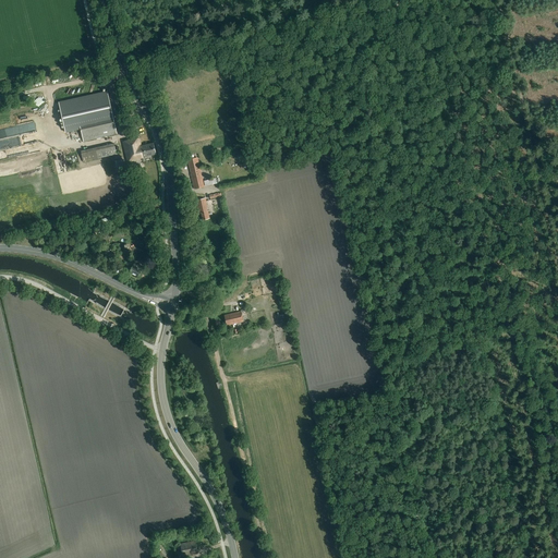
[(107,92),(59,101),(65,132),(81,129),(83,142),(117,134),(107,92)]
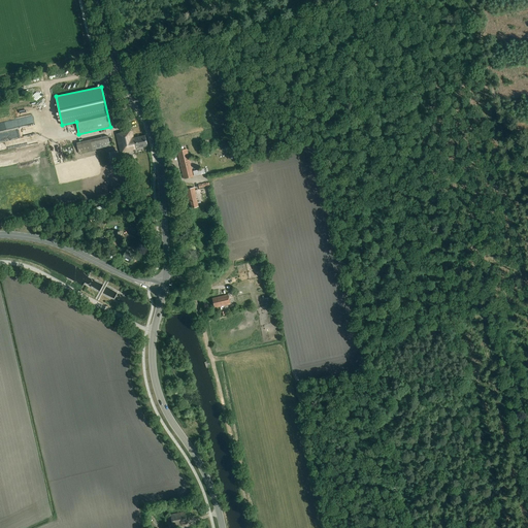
[(135,149),(146,146),(144,136),(133,138),(132,131),(117,134),(121,152),(135,150),(135,149)]
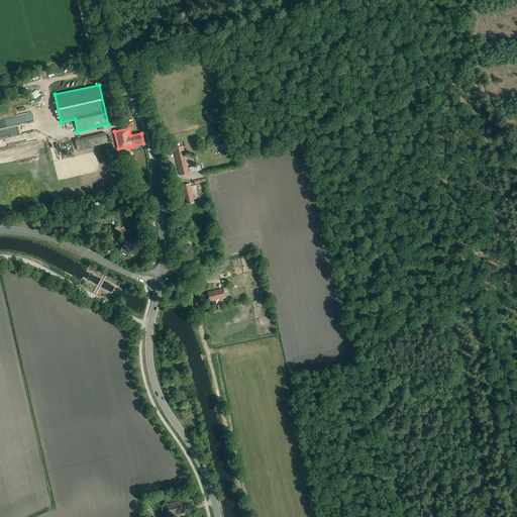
[(0,146),(31,141),(29,132),(0,137),(0,146)]
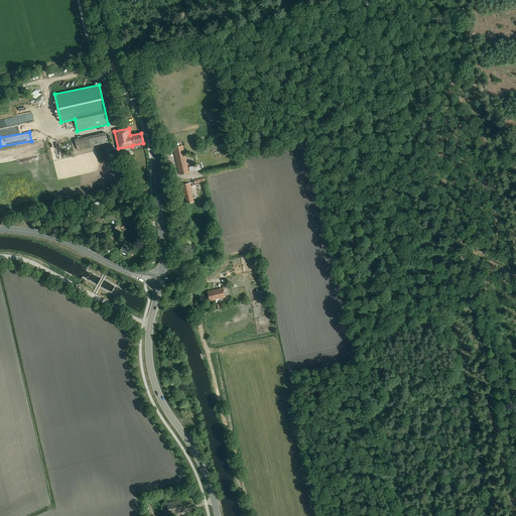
[(96,146),(107,143),(105,133),(74,140),(76,150),(96,146)]
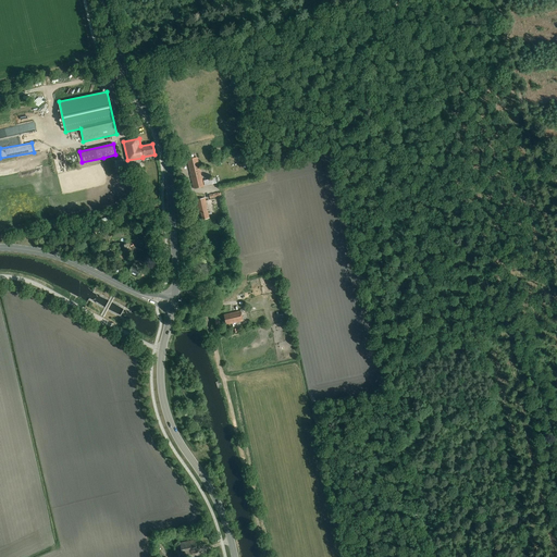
[(193,189),(202,187),(196,158),(186,160),(193,189)]
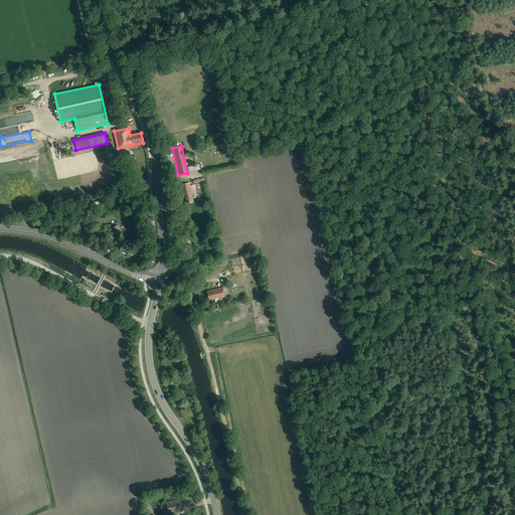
[(187,203),(193,201),(192,195),(191,195),(191,192),(189,183),(180,185),(183,197),(185,197),(187,203)]
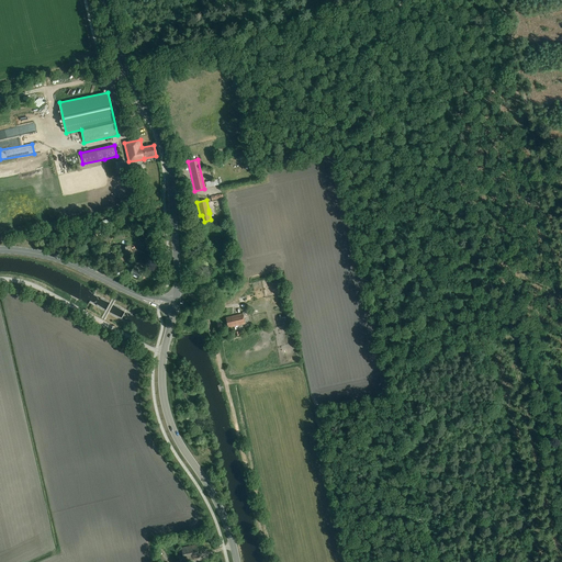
[(123,254),(123,255),(130,255),(128,246),(122,247),(121,246),(119,246),(121,254),(123,254)]
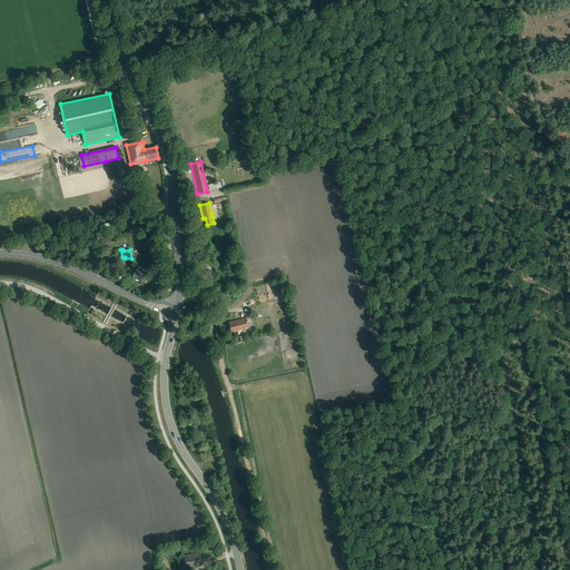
[(137,268),(130,265),(128,271),(135,274),(133,278),(140,283),(144,276),(140,274),(140,273),(136,271),(137,268)]
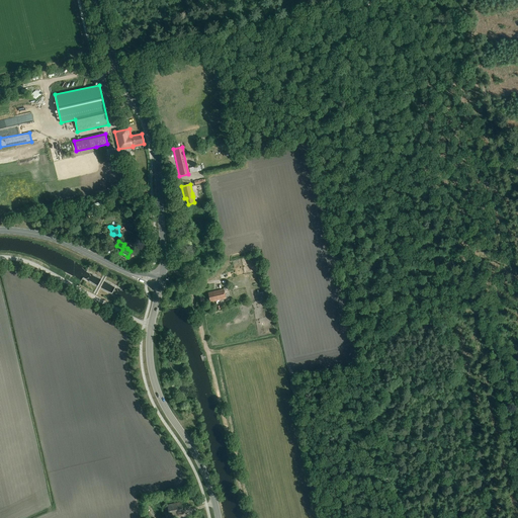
[(208,293),(210,303),(226,298),(224,289),(208,293)]
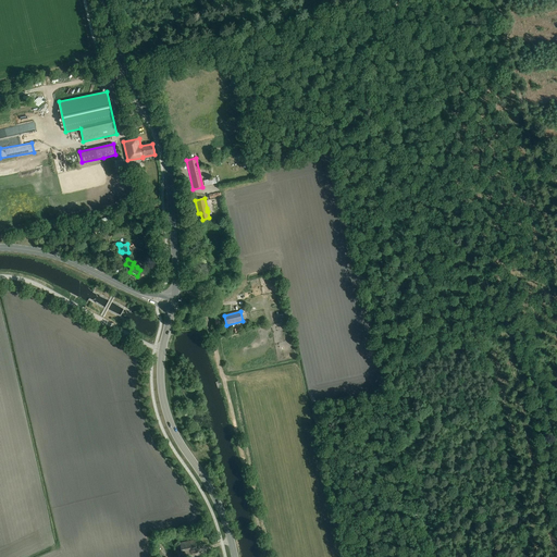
[(178,544),(180,548),(176,549),(177,551),(176,552),(176,556),(181,556),(197,554),(195,541),(178,544)]
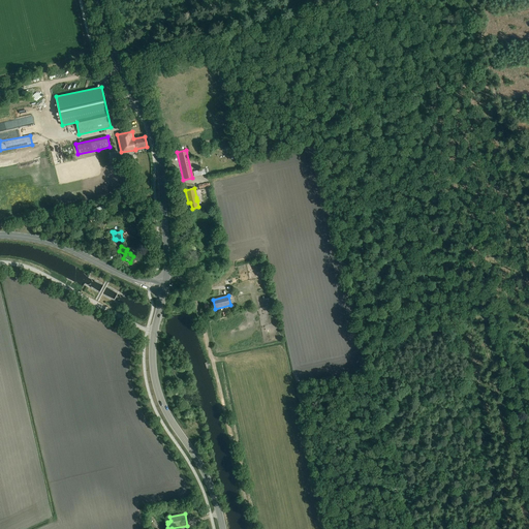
All buildings are outlined.
